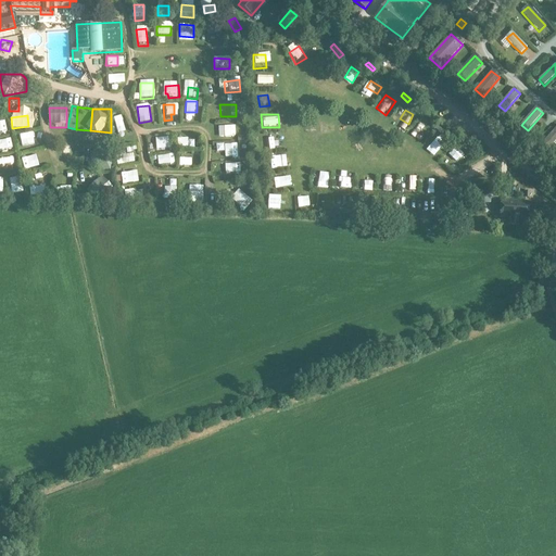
[(112,117),(113,124),(122,122),(119,115),(112,117)]
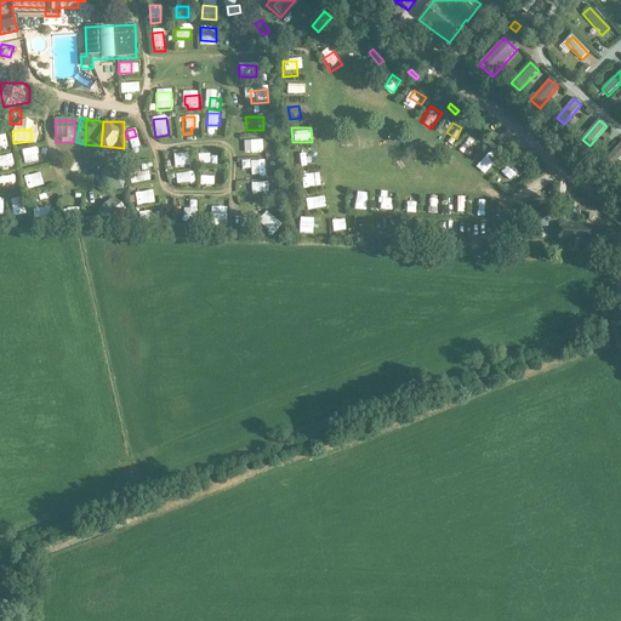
[(9,135),(0,135),(0,154),(16,152),(9,135)]
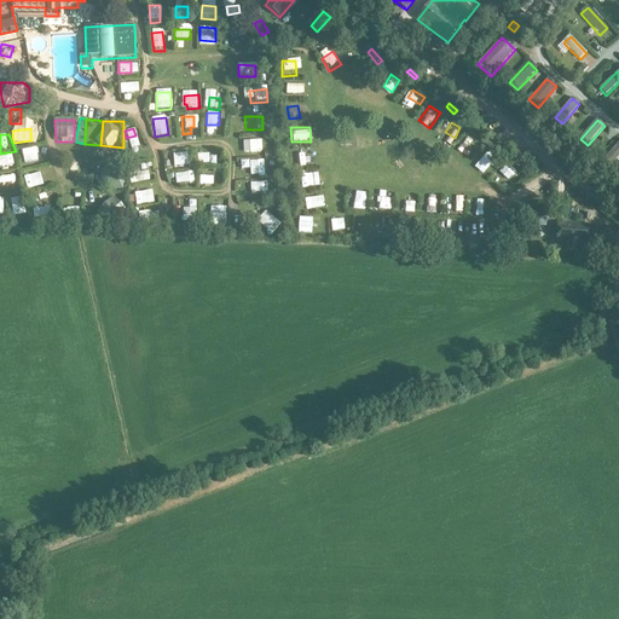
[(472,156),(476,146),(464,139),(458,149),(472,156)]
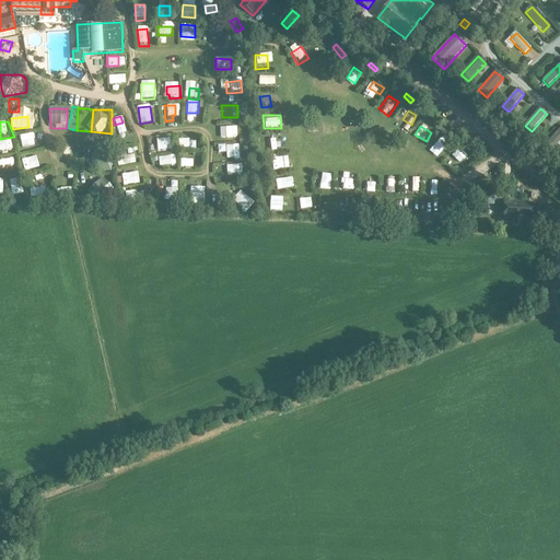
[(237,138),(237,127),(220,127),(221,138),(237,138)]
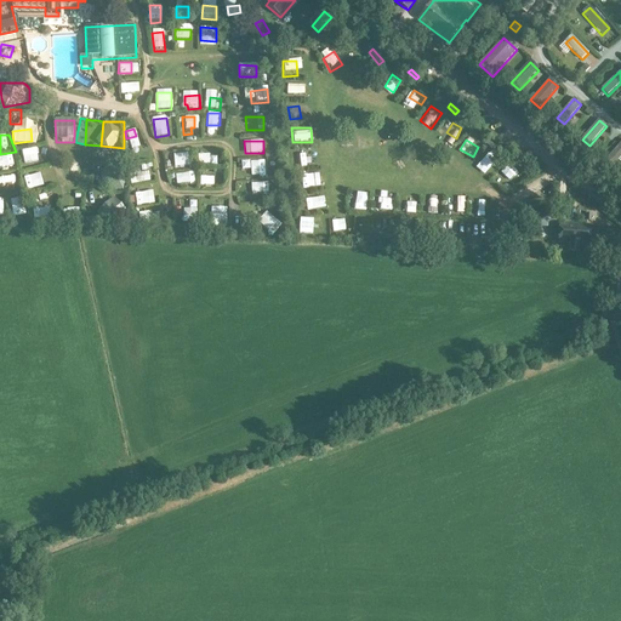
[(488,143),(485,146),(494,153),(496,151),(488,143)]
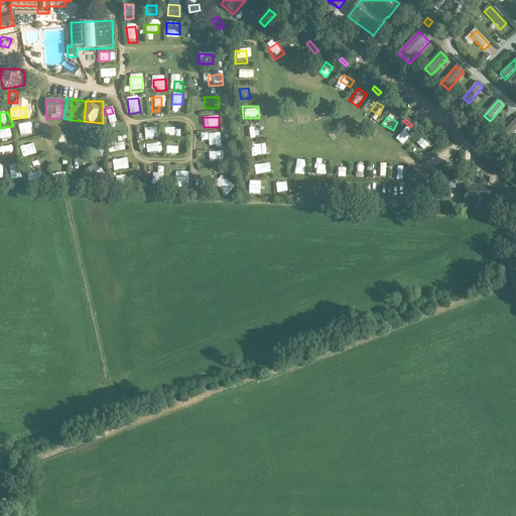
[(510,139),(514,134),(515,131),(515,119),(504,133),(510,139)]
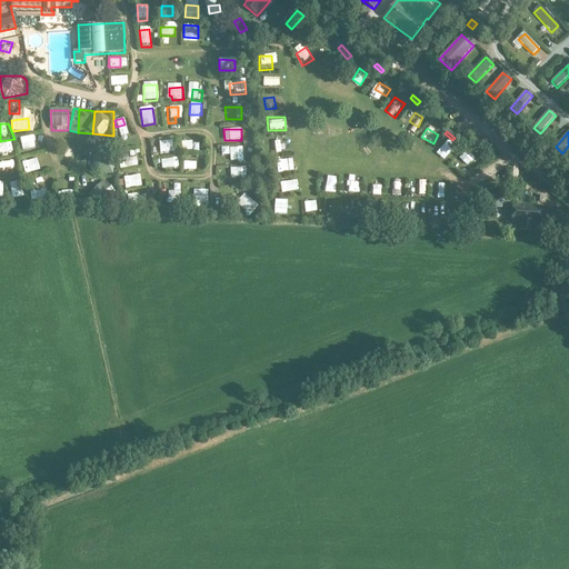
[(433,147),(447,157),(455,146),(442,136),(433,147)]
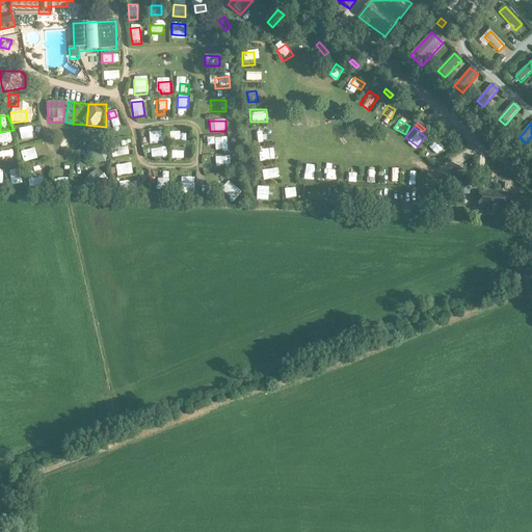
[(32,128),(14,131),(16,143),(34,141),(32,128)]
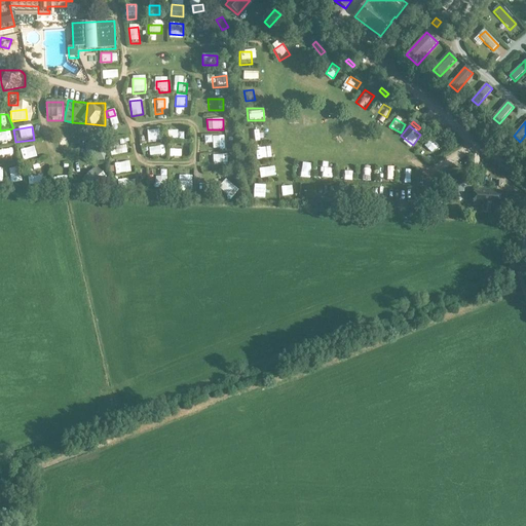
[(251,127),(251,140),(266,139),(266,126),(251,127)]
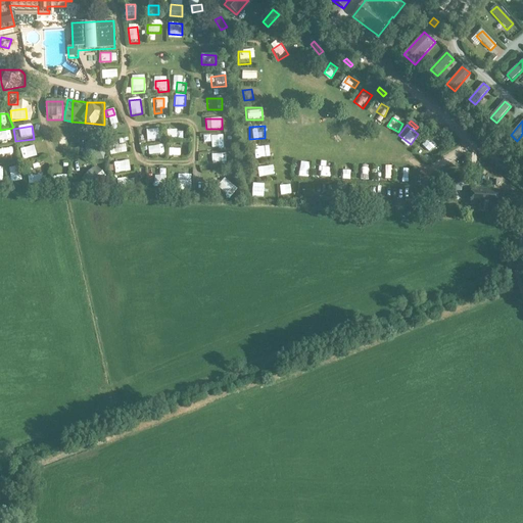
[(13,128),(0,130),(0,147),(15,144),(13,128)]
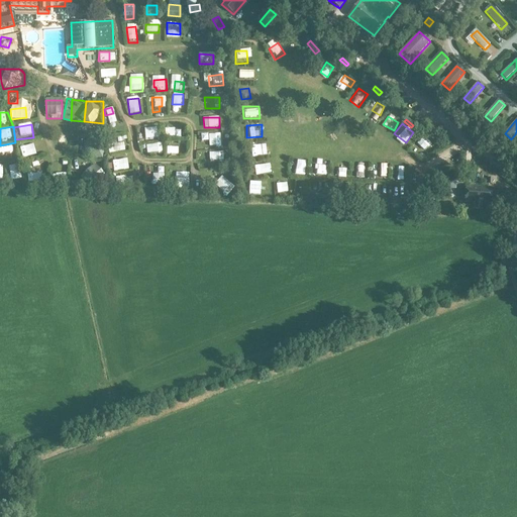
[(158,127),(142,129),(143,138),(159,136),(158,127)]
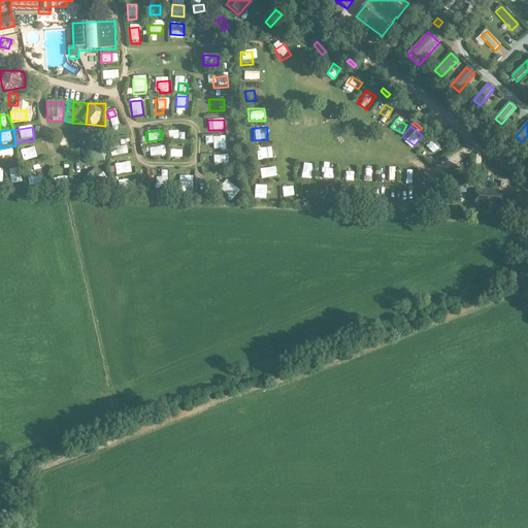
[(179,138),(178,130),(168,131),(169,139),(179,138)]
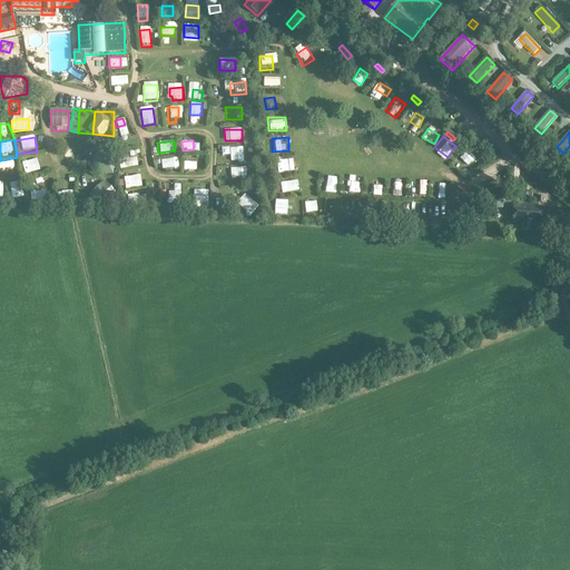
[(133,156),(140,155),(139,146),(131,148),(133,156)]
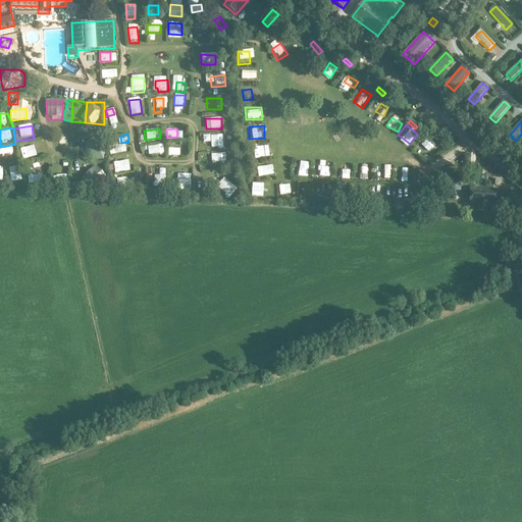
[(222,136),(210,137),(211,148),(223,147),(222,136)]
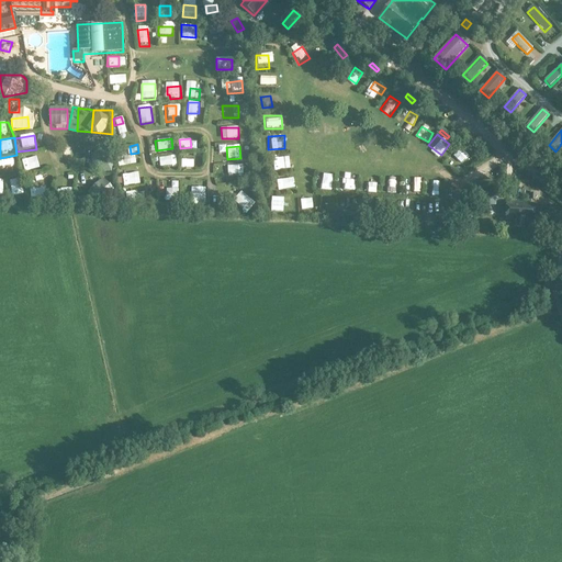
[(17,155),(0,158),(0,167),(2,175),(3,175),(20,172),(18,157),(17,155)]
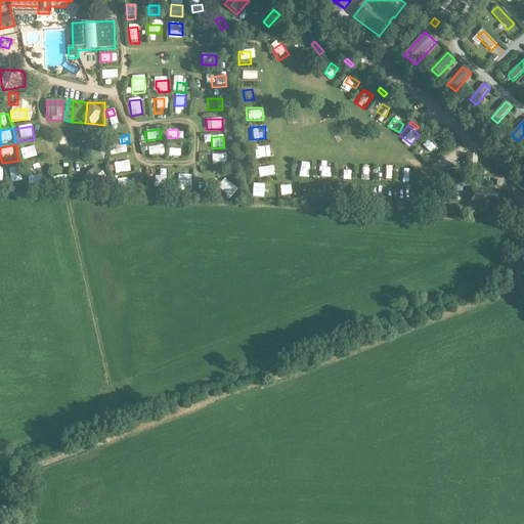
[(18,145),(19,160),(35,159),(34,144),(18,145)]
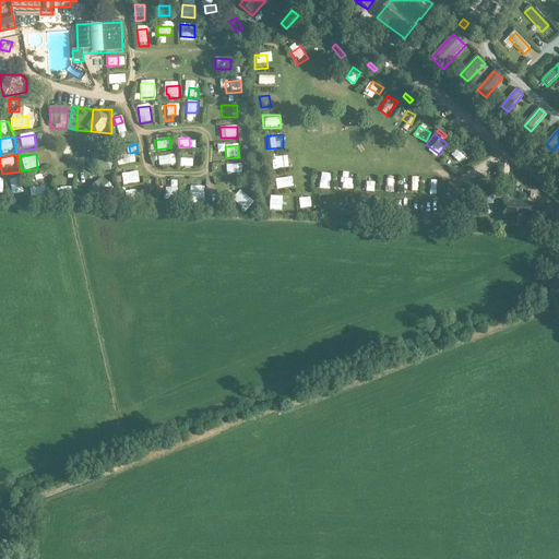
[(98,155),(99,167),(108,167),(107,155),(98,155)]
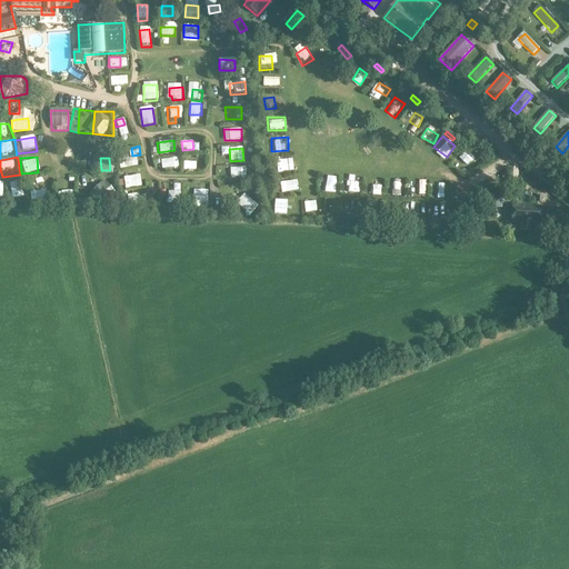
[(178,168),(177,158),(160,160),(161,170),(178,168)]
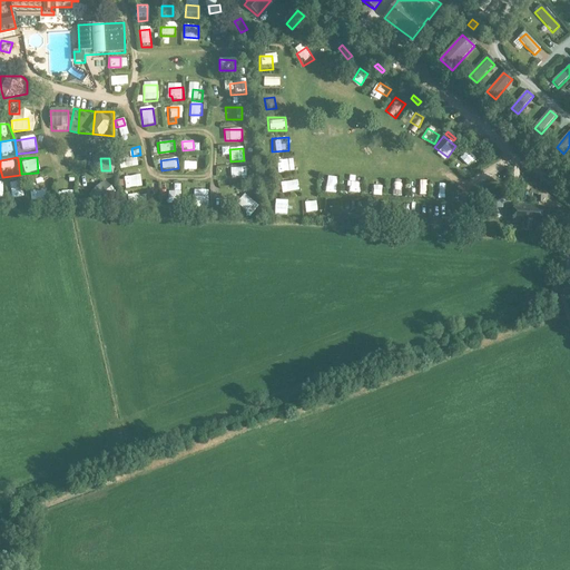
[(246,168),(232,169),(232,179),(246,178),(246,168)]
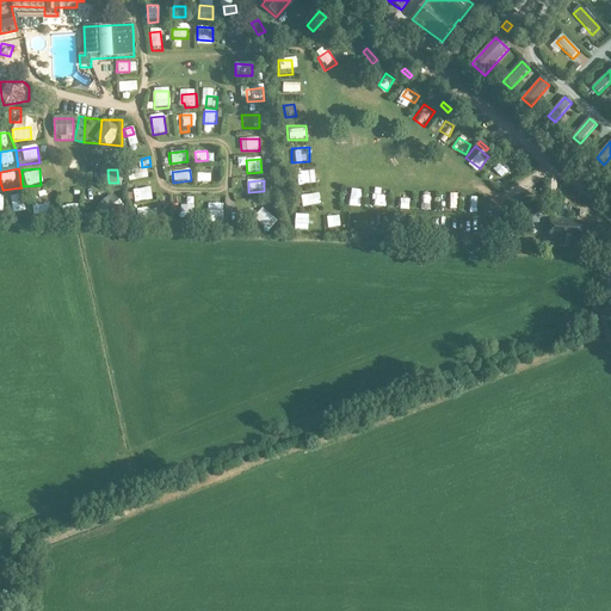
[(22,187),(4,190),(7,216),(30,218),(26,191),(24,192),(22,190),(22,187)]
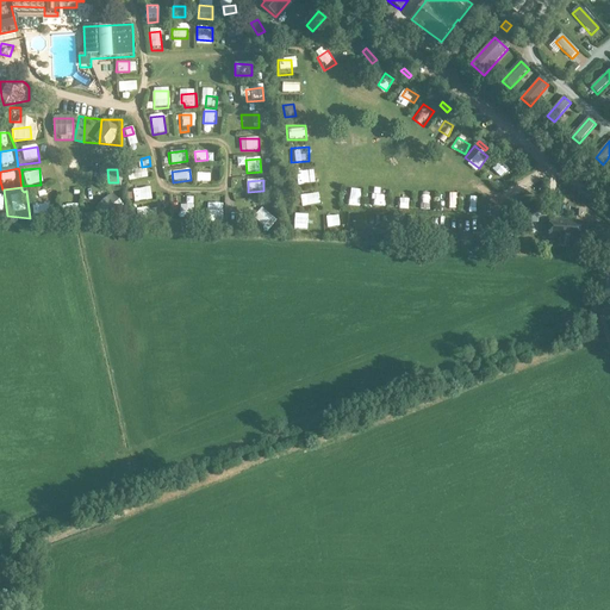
[(132,199),(149,195),(148,187),(130,191),(132,199)]
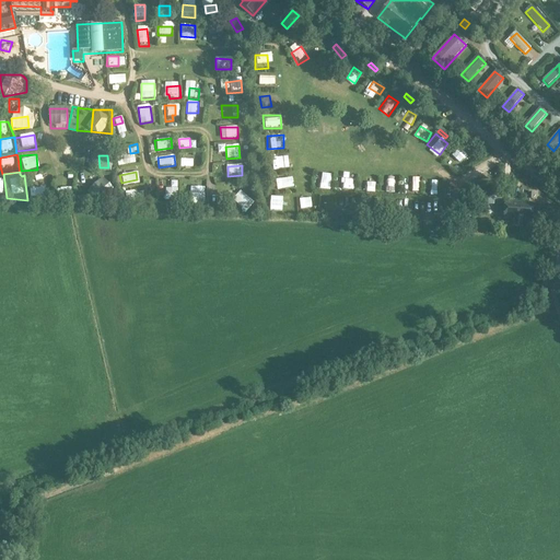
[(329,175),(316,175),(315,189),(329,189),(329,175)]
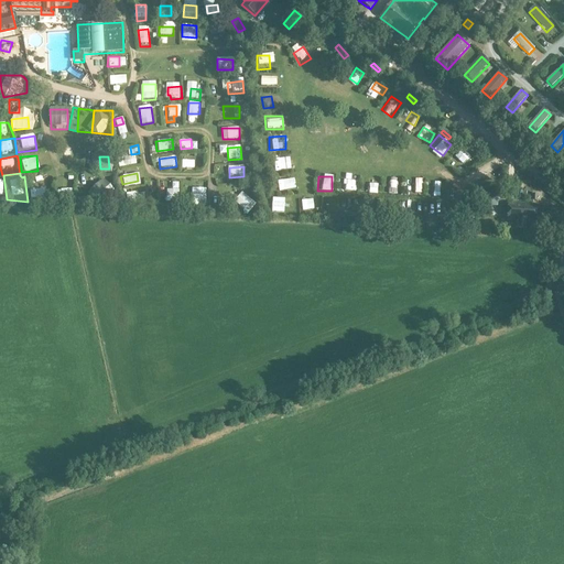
[(364,195),(377,195),(377,179),(365,177),(364,195)]
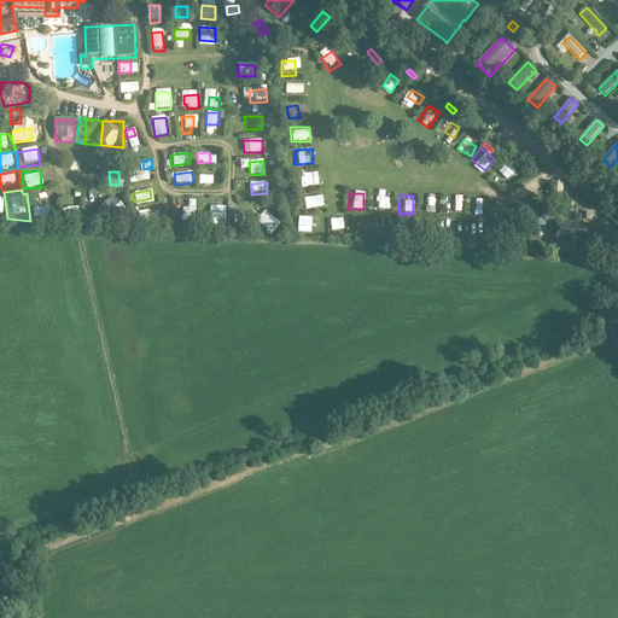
[(307,233),(319,232),(319,217),(305,217),(307,233)]
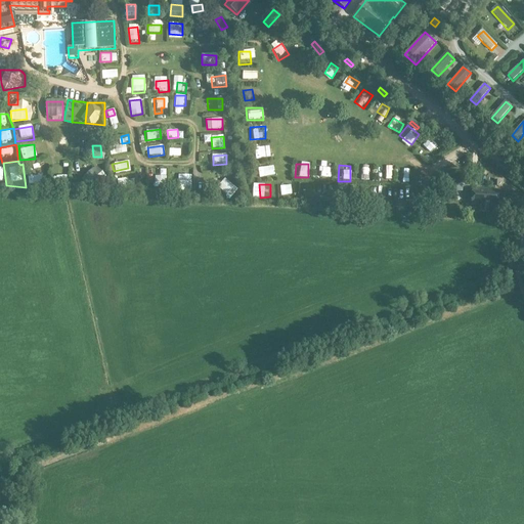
[(446,185),(445,197),(456,198),(456,186),(446,185)]
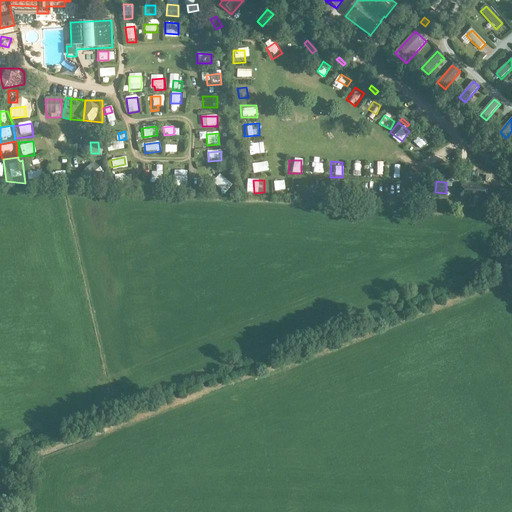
[(479,208),(479,202),(486,202),(487,186),(462,185),(461,201),(468,201),(467,207),(479,208)]
